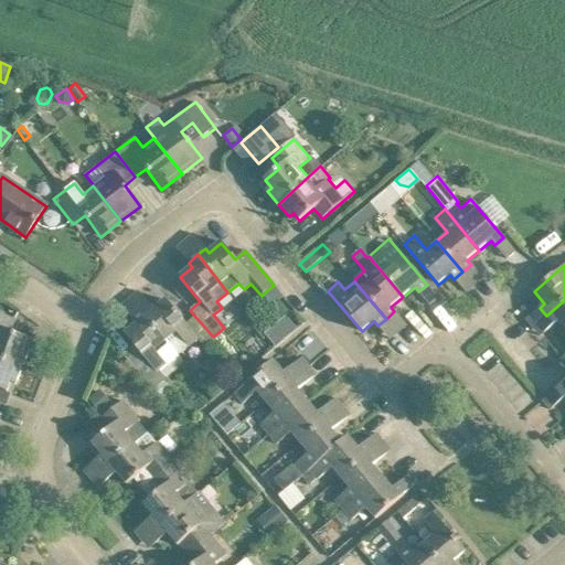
[(150,306),(141,313),(177,355),(188,347),(189,348),(198,340),(203,348),(215,338),(213,337),(195,317),(187,324),(166,300),(155,310),(150,306)]
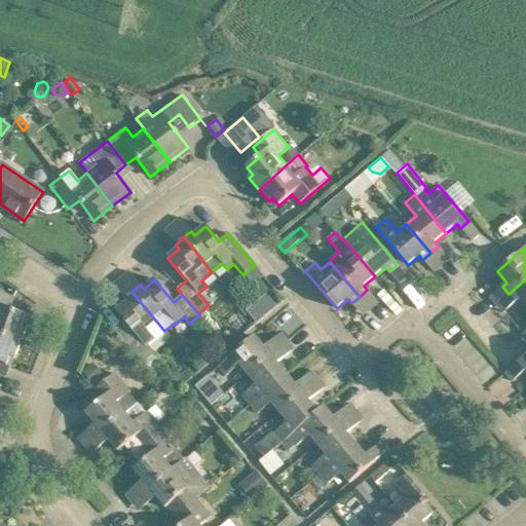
[(525,279),(509,294),(516,302),(520,299),(525,305),(525,279)]
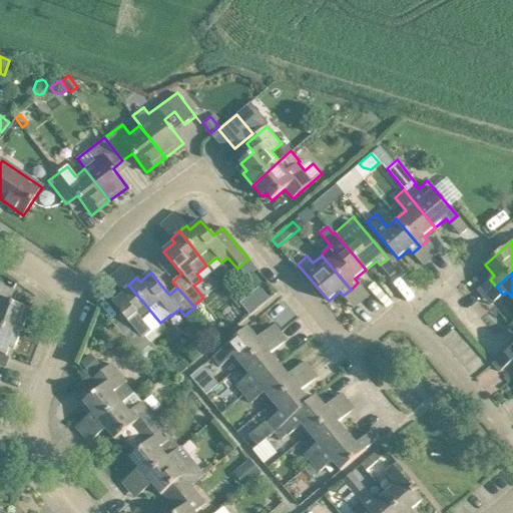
[(0,326),(20,334),(27,319),(22,317),(25,309),(10,302),(14,291),(0,285),(0,326)]
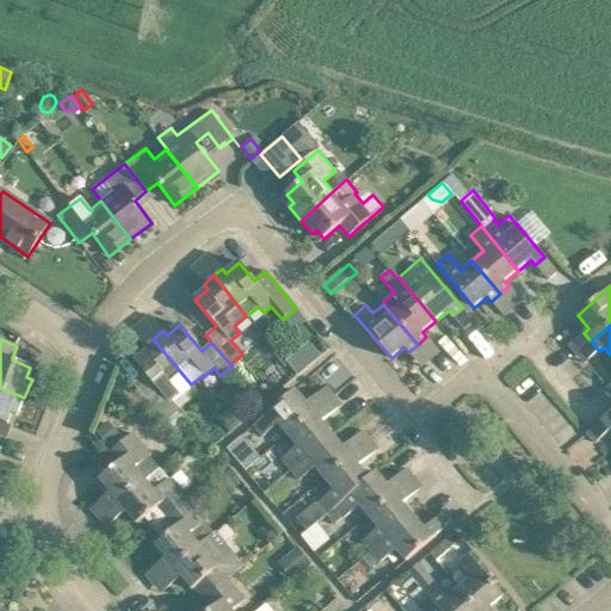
[(180,394),(191,384),(153,339),(144,346),(148,351),(135,362),(159,390),(147,399),(167,423),(179,412),(171,403),(180,395),(180,394)]
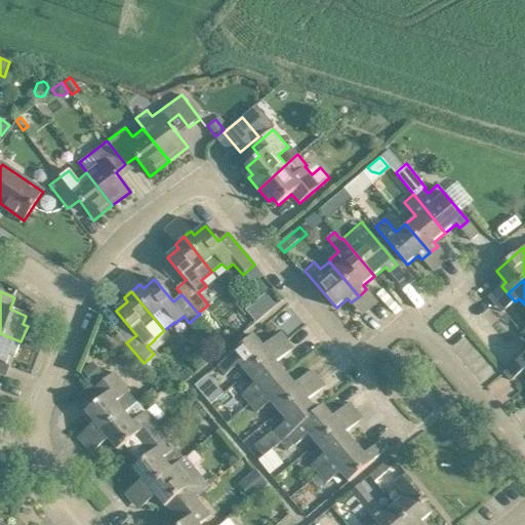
[(267,292),(246,308),(254,319),(275,304),(267,292)]
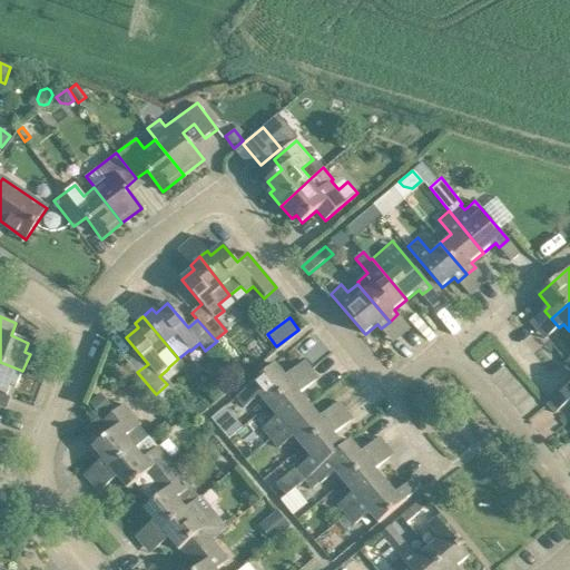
[(0,393),(7,396),(11,387),(16,389),(22,371),(0,362),(0,393)]
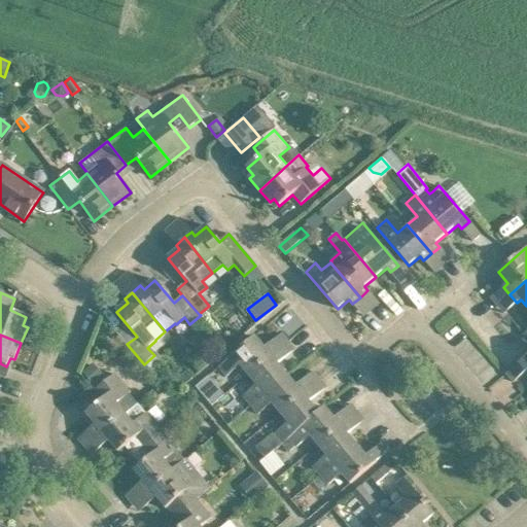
[(239,351),(219,367),(226,377),(240,365),(248,376),(275,353),(269,345),(265,349),(255,338),(239,351)]
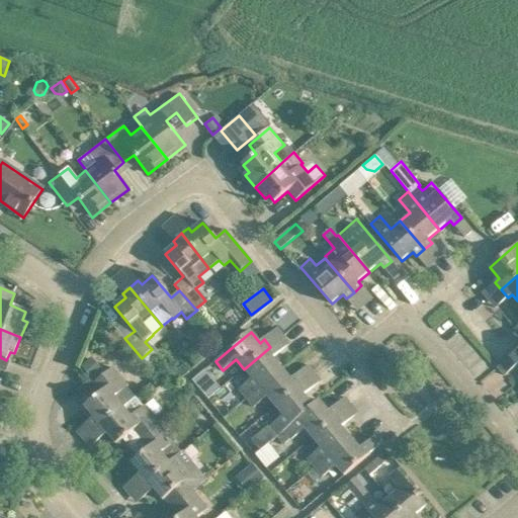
[(270,347),(244,369),(253,379),(239,391),(246,399),(282,369),(273,358),(277,355),(270,347)]
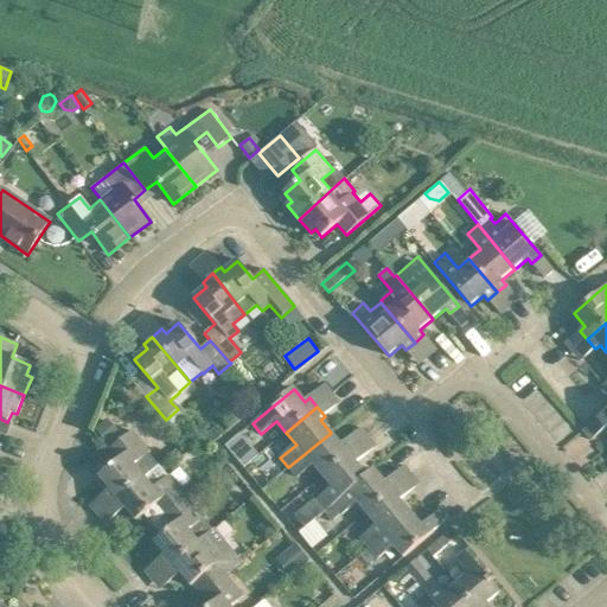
[(606,426),(606,410),(582,432),(592,441),(606,426)]
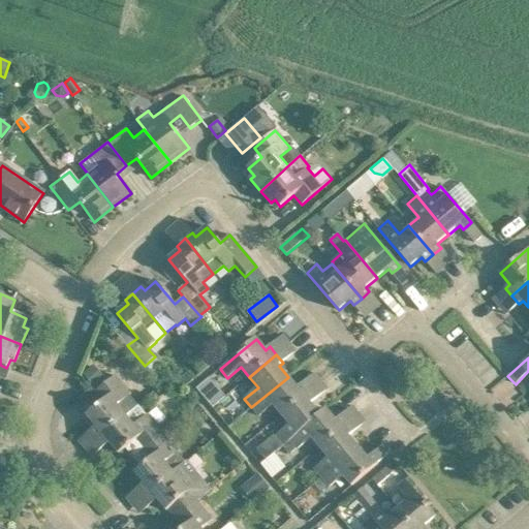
[(145,366),(160,385),(164,382),(153,369),(158,365),(154,359),(145,366)]
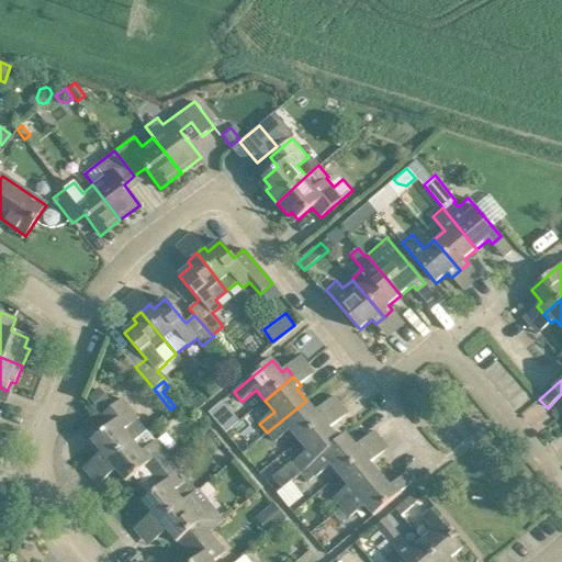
[(109,400),(99,388),(87,397),(97,409),(109,400)]
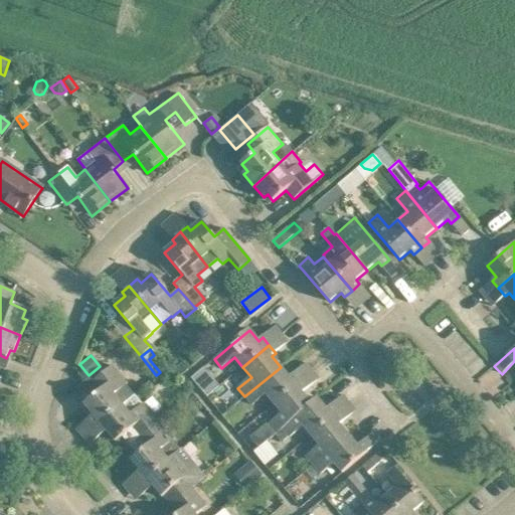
[(191,376),(207,395),(220,384),(203,365),(191,376)]
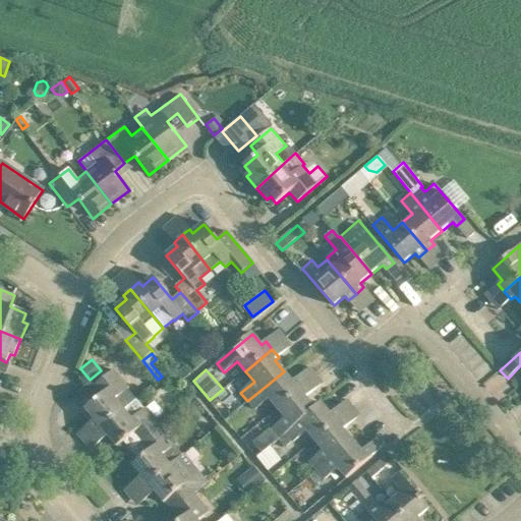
[(101,396),(85,409),(95,420),(91,424),(97,431),(137,398),(113,370),(93,387),(101,396)]
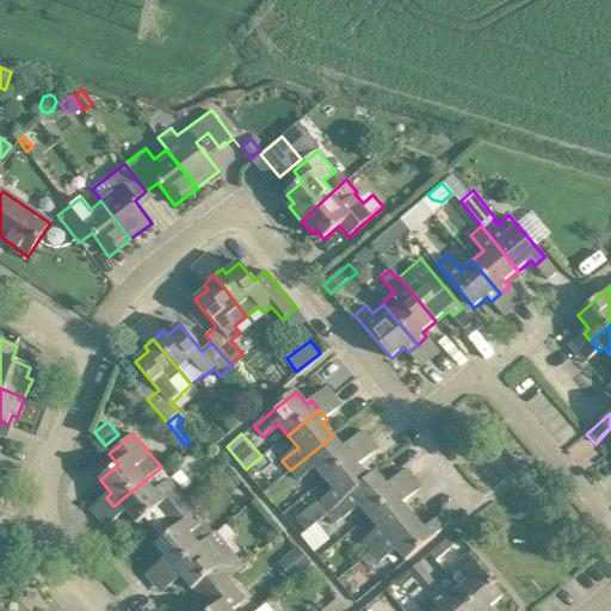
[(333,436),(290,470),(300,481),(315,468),(325,480),(356,454),(349,444),(344,449),(333,436)]
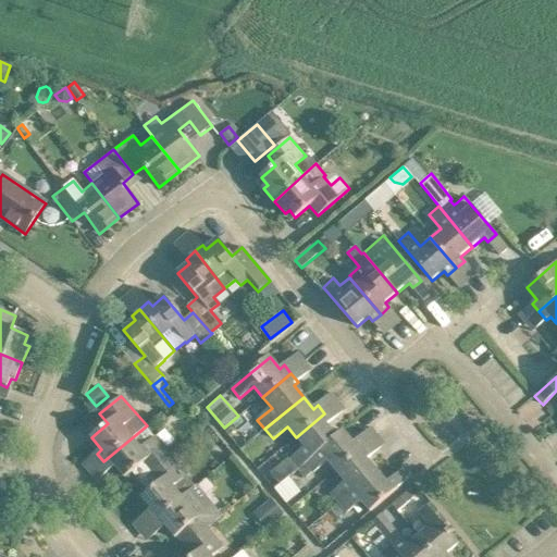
[(324,413),(296,437),(305,448),(291,459),(298,469),(337,436),(336,436),(326,425),(332,421),(324,413)]
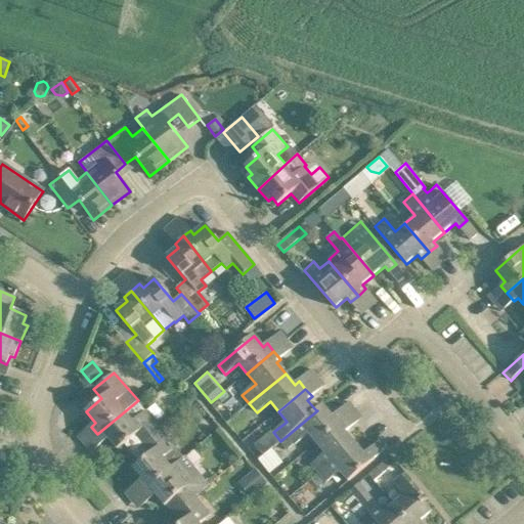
[(138,400),(97,434),(103,442),(108,438),(118,449),(124,444),(131,453),(162,429),(138,400)]
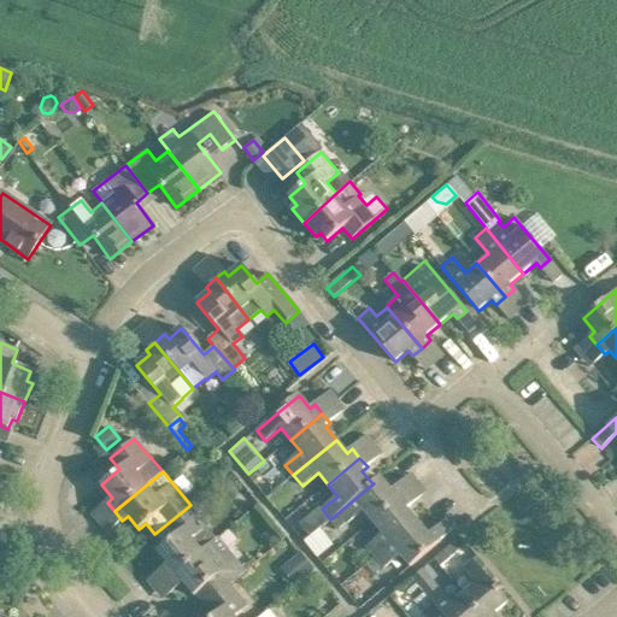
[(374,483),(330,519),(331,521),(339,513),(347,524),(363,511),(372,522),(404,495),(397,487),(392,491),(380,477),(372,483),(374,483)]
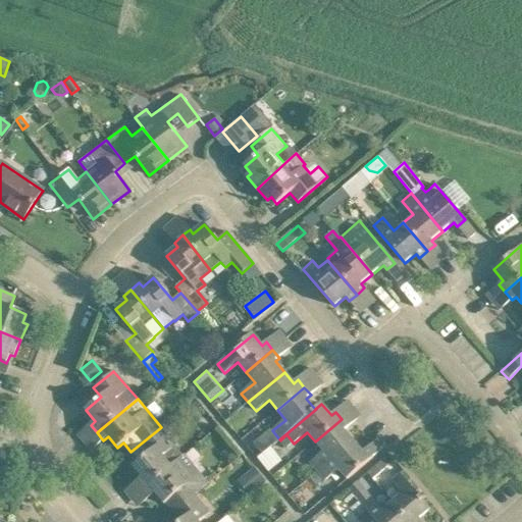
[(342,419),(315,441),(323,452),(310,463),(317,472),(353,441),(344,430),(349,427),(342,419)]
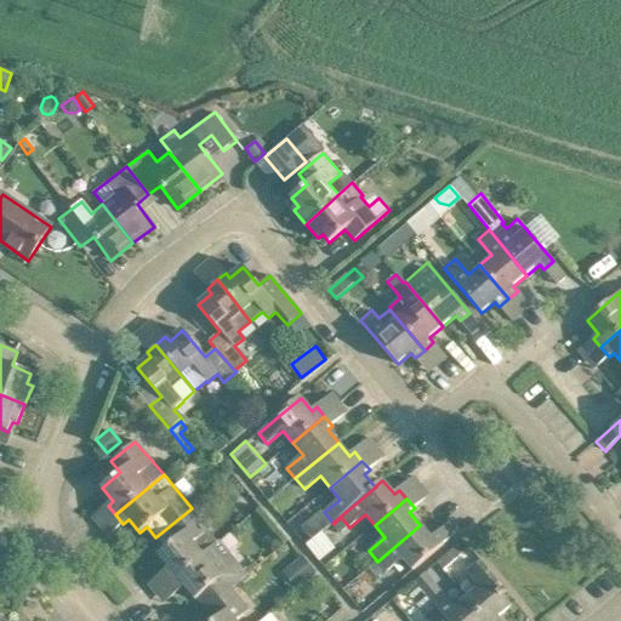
[(192,508),(155,537),(165,550),(158,554),(169,568),(164,573),(171,581),(220,542),(192,508)]
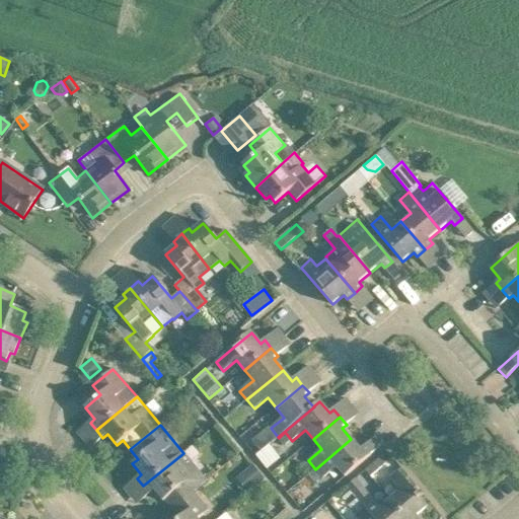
[(351,439),(315,469),(323,477),(337,466),(345,476),(371,454),(365,447),(361,450),(351,439)]
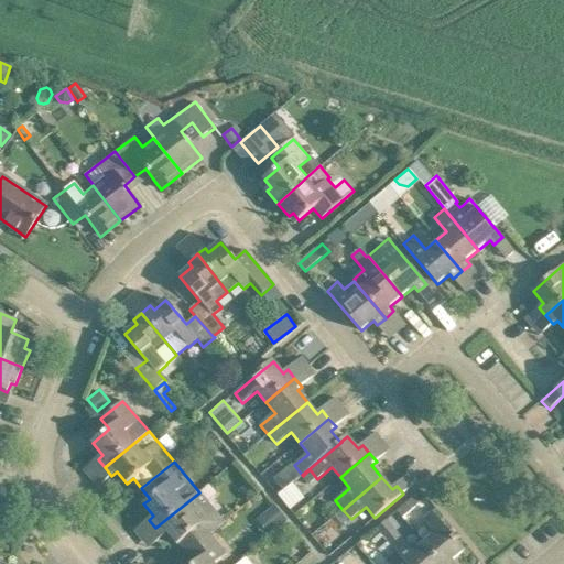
[(293,481),(278,492),(290,508),(305,496),(293,481)]
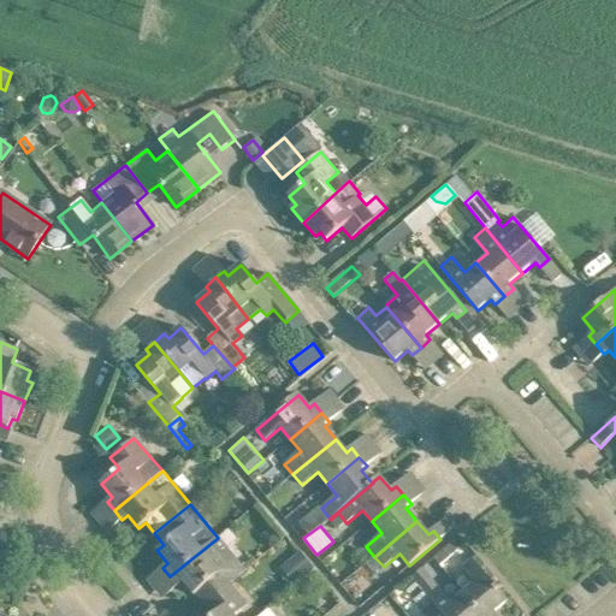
[(218,538),(170,576),(178,586),(183,582),(194,596),(196,593),(205,604),(229,584),(227,581),(243,568),(218,538)]
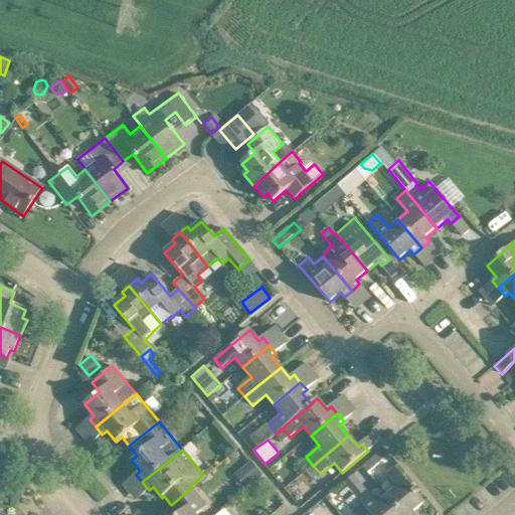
[(394,467),(385,475),(396,488),(387,496),(402,514),(415,514),(413,512),(424,503),(394,467)]
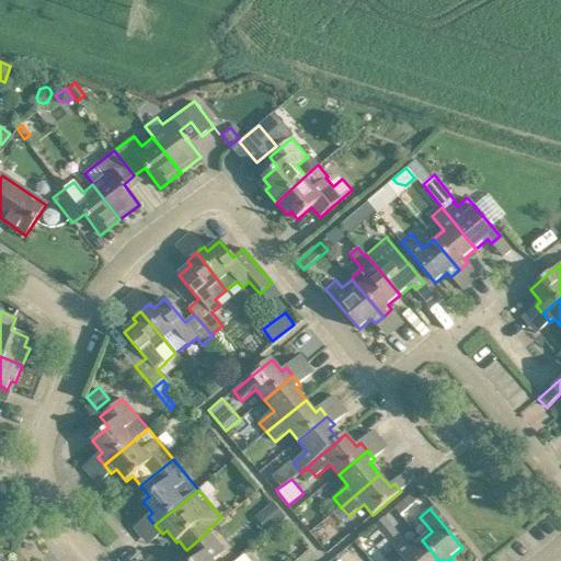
[(214,560),(226,551),(208,531),(186,550),(195,560),(193,560),(214,560)]
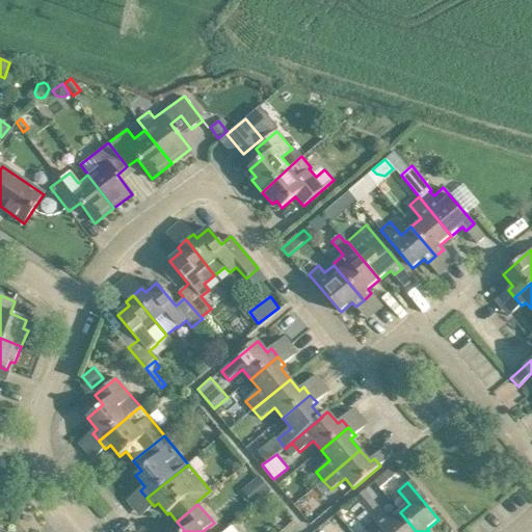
[(416,531),(400,512),(390,521),(378,507),(369,515),(374,522),(383,531),(416,531)]
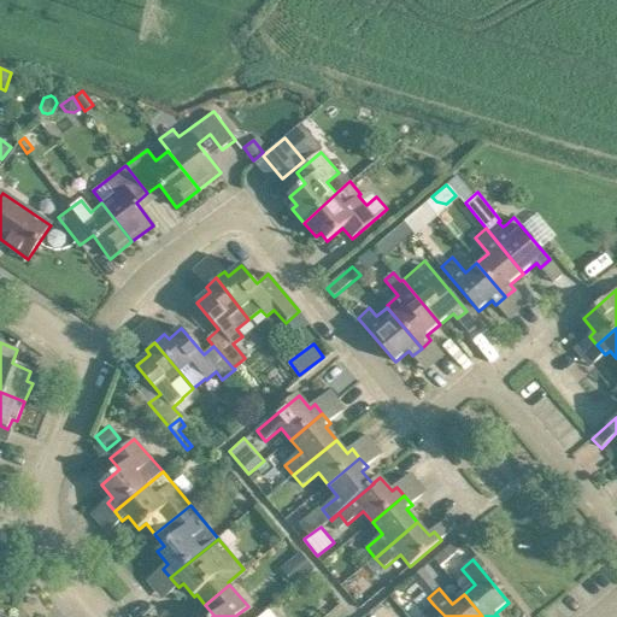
[(445,616),(434,605),(424,613),(427,616),(445,616)]
